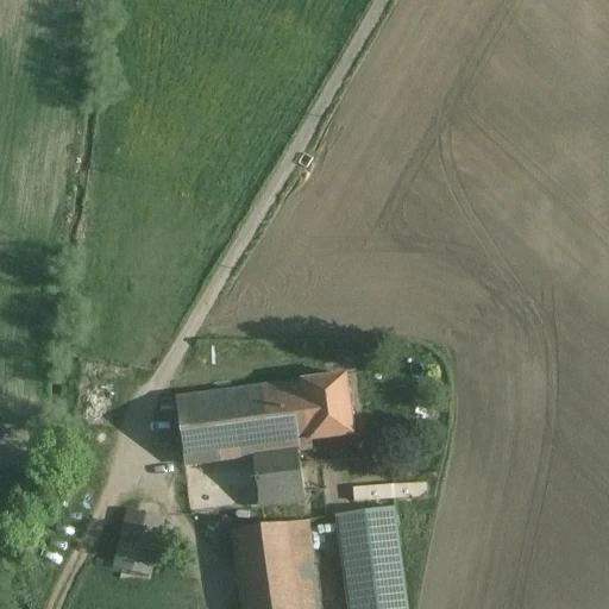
[(346,377),(301,383),(311,444),(353,438),(346,377)]
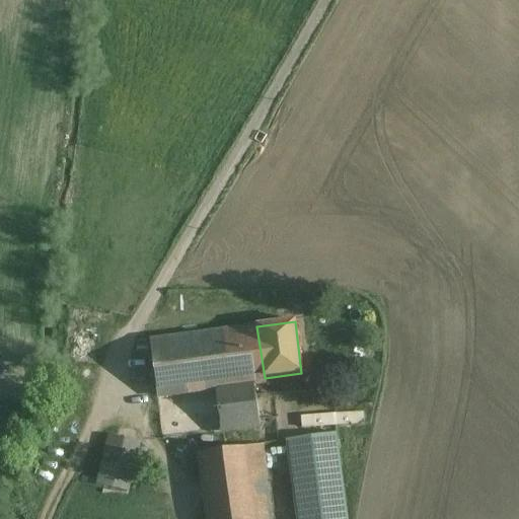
[(157,397),(265,382),(265,378),(256,326),(150,342),(157,397)]
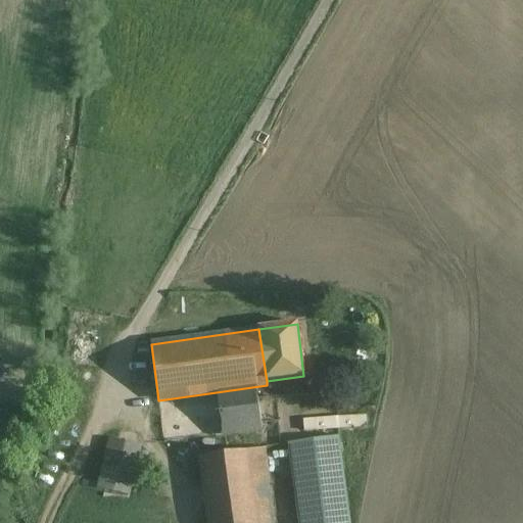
[(306,417),(307,430),(371,427),(370,414),(306,417)]
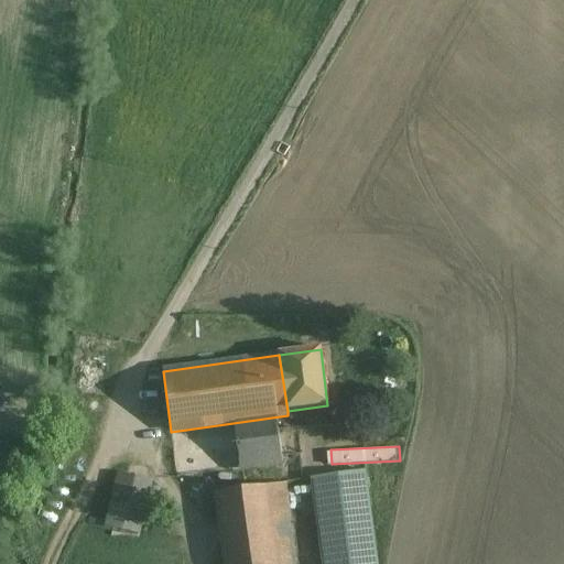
[(108,525),(138,533),(155,473),(125,464),(108,525)]
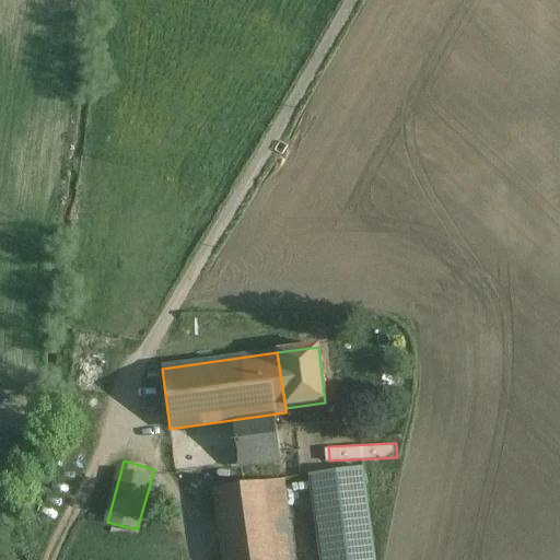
[(375,559),(363,468),(310,476),(321,559),(375,559)]
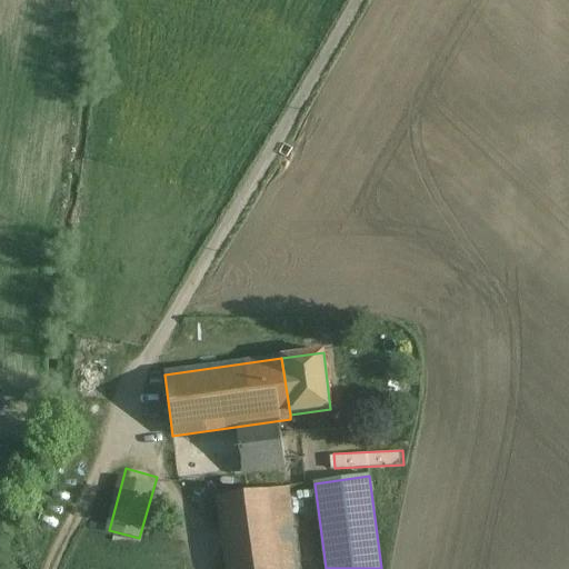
[(297,568),(287,488),(217,498),(226,568),(297,568)]
